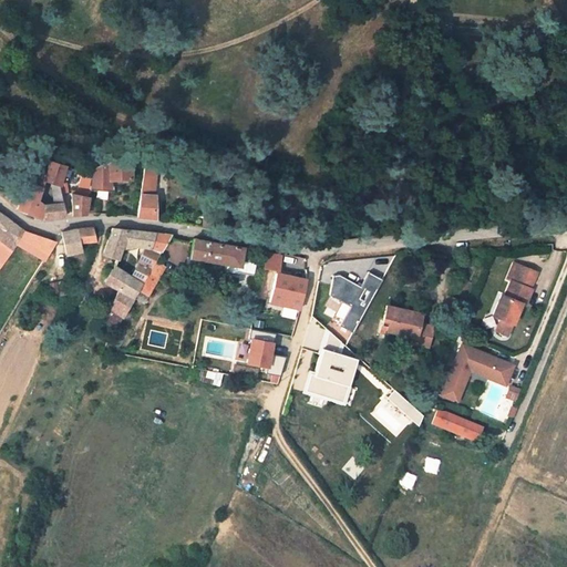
[(440,31),(452,32),(453,22),(453,20),(441,20),(441,21),(440,31)]
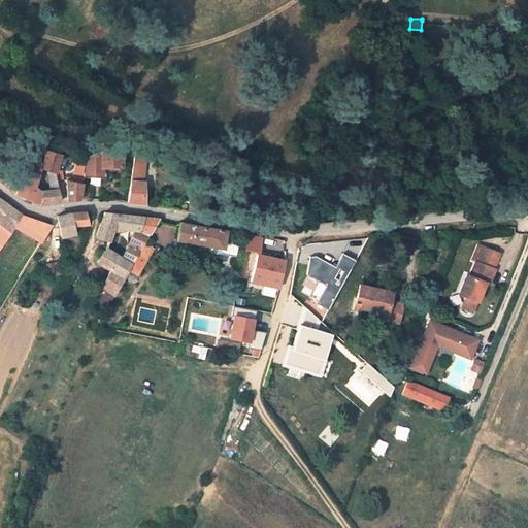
[(498,26),(498,34),(509,35),(509,24),(499,24),(498,26)]
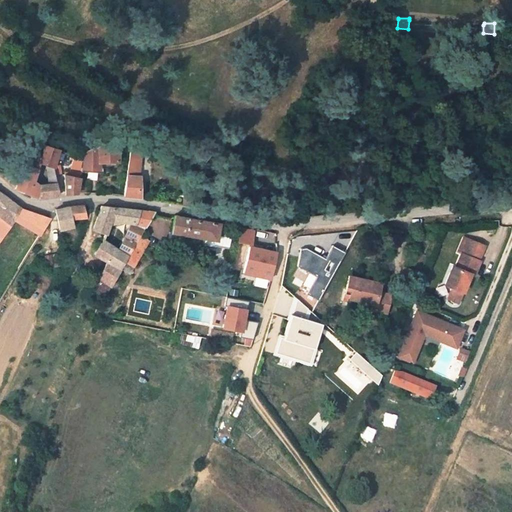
[(83,167),(89,167),(100,168),(101,161),(118,160),(119,142),(117,142),(112,142),(108,142),(86,149),(84,158),(83,167)]
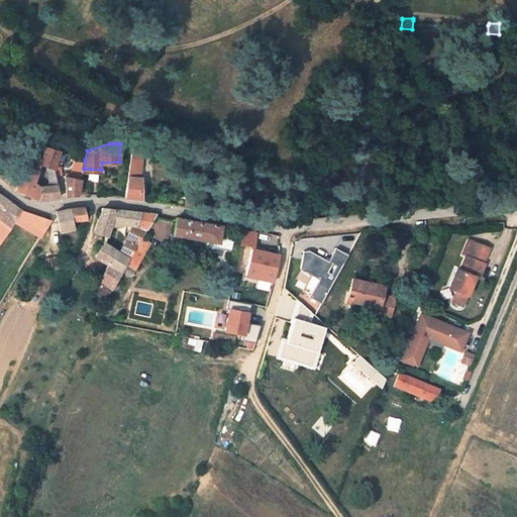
[(54,168),(56,164),(59,154),(61,150),(45,145),(42,156),(39,163),(48,166),(54,168)]
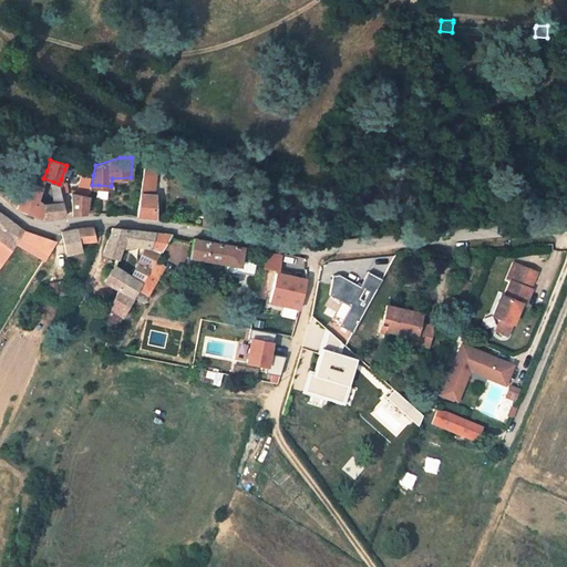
[(156,217),(156,194),(155,194),(155,162),(154,162),(146,160),(142,193),(138,214),(156,217)]
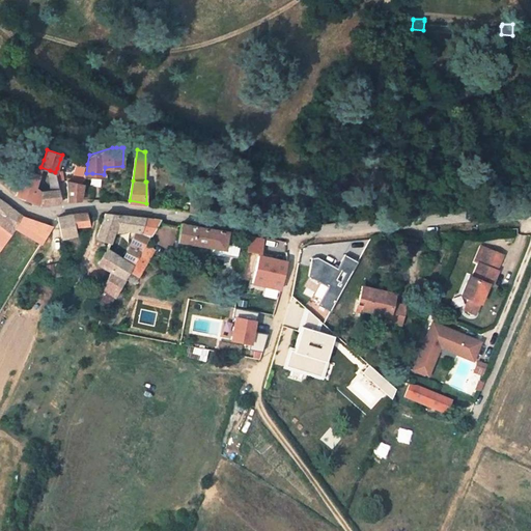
[(61,200),(59,188),(51,189),(42,190),(35,186),(40,167),(44,160),(29,156),(21,183),(18,194),(42,203),(61,200)]
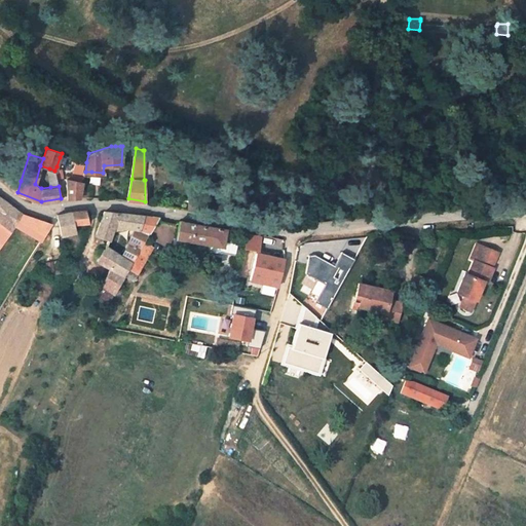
[(86,162),(77,159),(74,176),(73,180),(83,182),(84,175),(85,172),(86,162)]
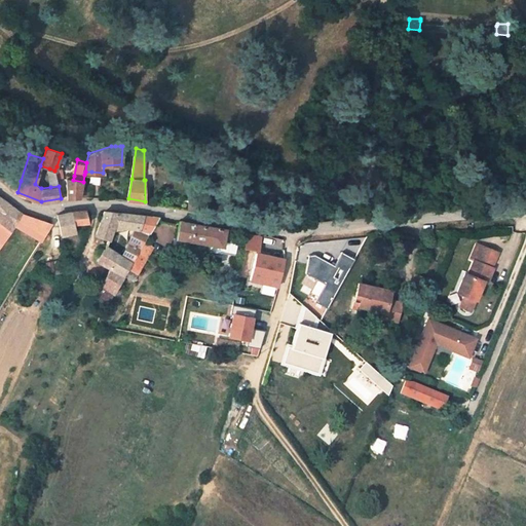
[(54,171),(49,168),(50,187),(59,186),(54,171)]
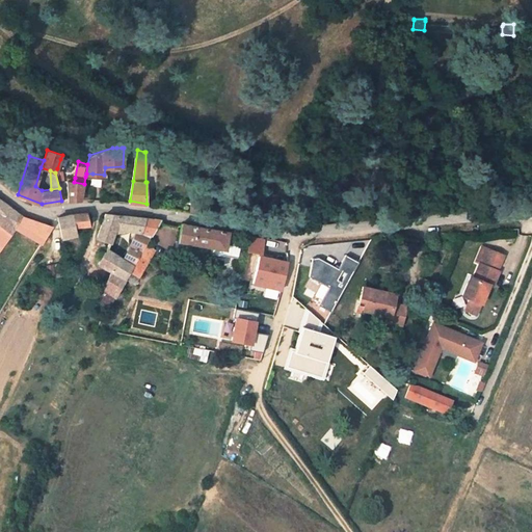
[(74,182),(69,180),(68,180),(69,200),(82,200),(83,192),(84,184),(74,182)]
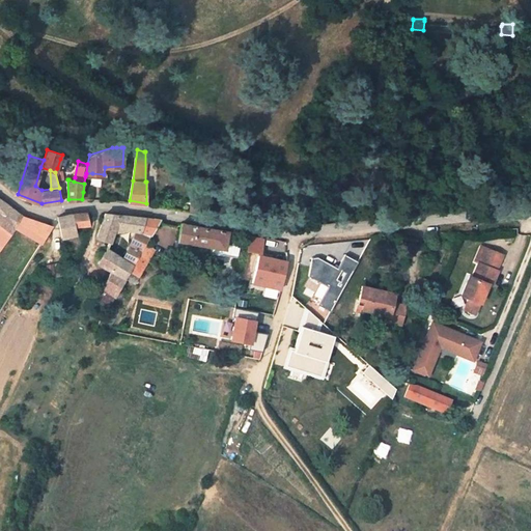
[(16,228),(42,244),(52,226),(23,216),(22,216),(6,204),(0,199),(0,225),(11,233),(16,228)]
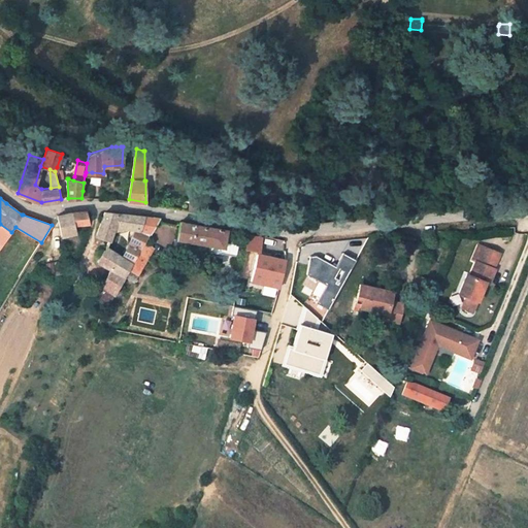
[(190,208),(198,210),(198,200),(190,199),(190,208)]
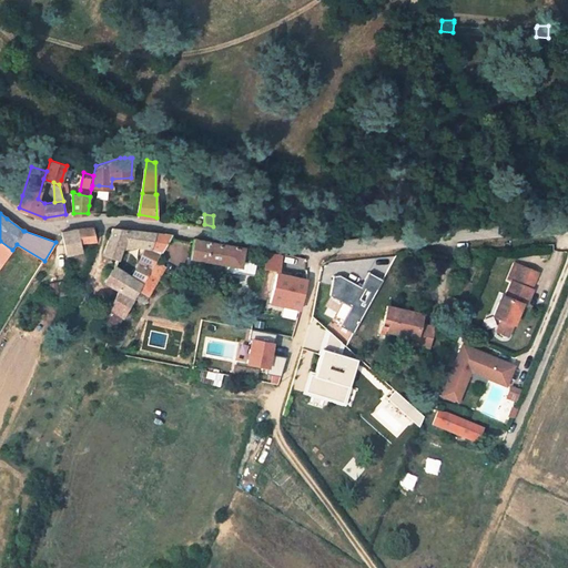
[(95,240),(93,232),(92,227),(73,229),(68,230),(62,231),(66,253),(81,250),(80,242),(95,240)]
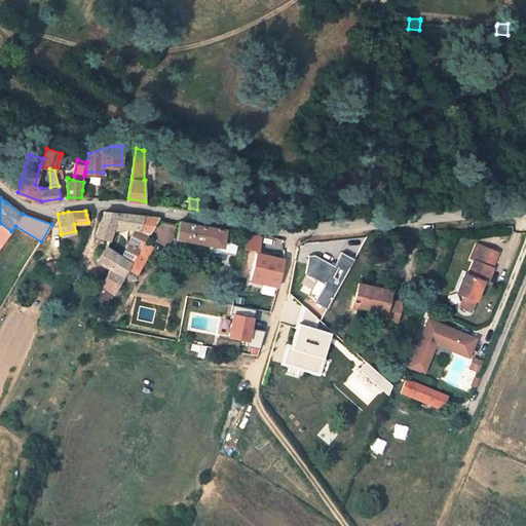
[(105,212),(103,215),(97,234),(109,238),(113,228),(117,230),(118,226),(125,226),(135,228),(128,241),(140,248),(143,242),(149,232),(140,230),(144,216),(118,213),(105,212)]
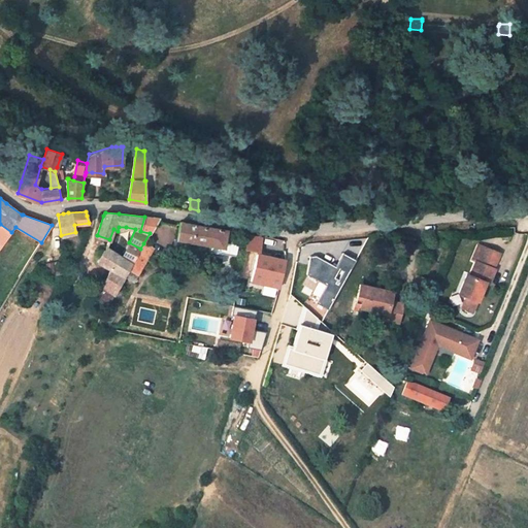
[(140,231),(150,233),(158,219),(144,217),(140,231)]
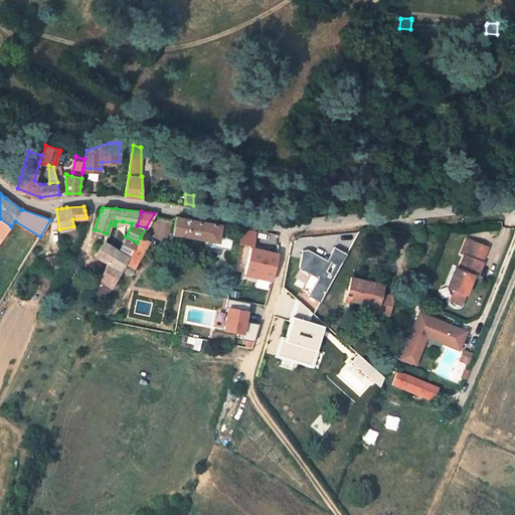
[(221,224),(176,216),(174,232),(177,233),(176,239),(188,241),(189,235),(218,239),(219,234),(230,237),(232,226),(221,224)]
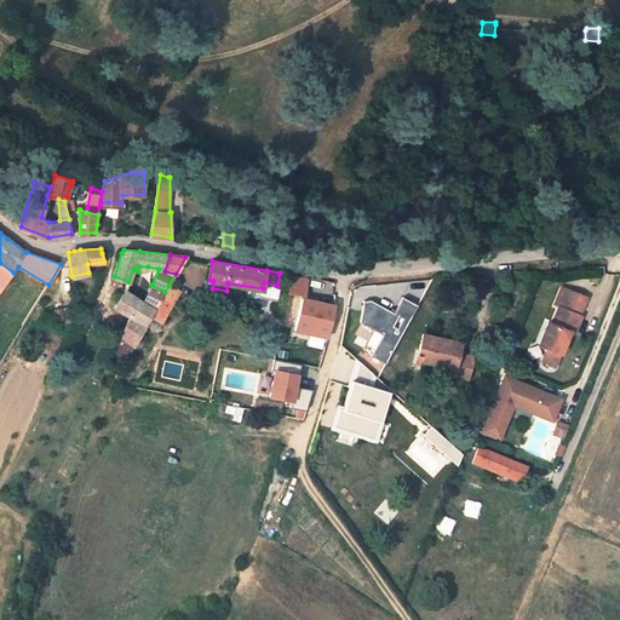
[(0,263),(0,290),(13,273),(0,263)]
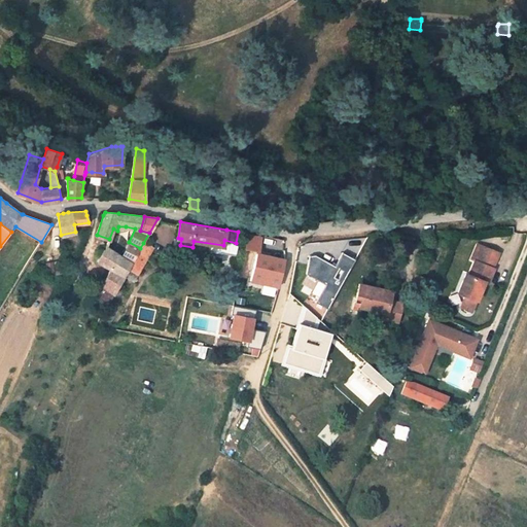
[(243,249),(258,250),(260,235),(245,234),(243,249)]
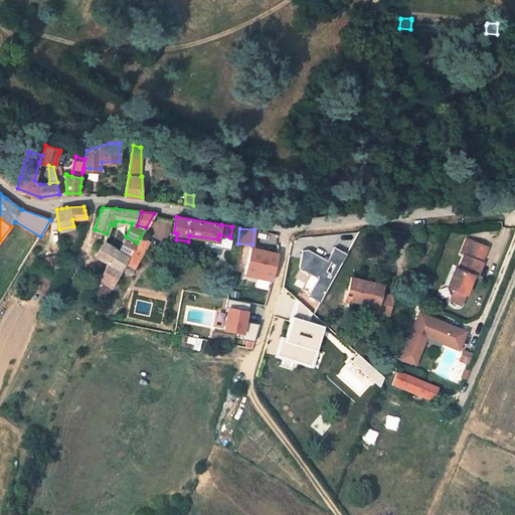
[(16,246),(23,233),(15,229),(8,241),(16,246)]
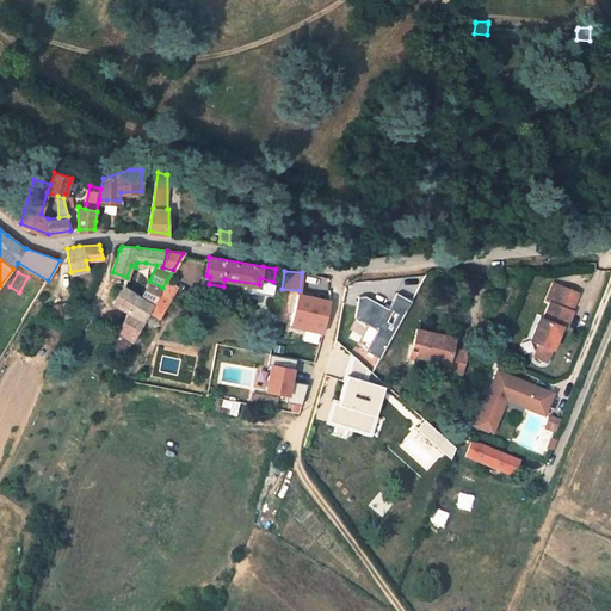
[(29,298),(38,284),(29,278),(20,294),(29,298)]
